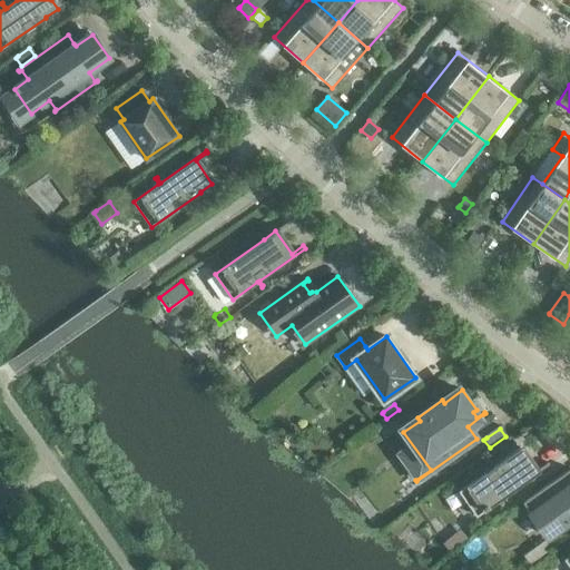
[(548,462),(540,468),(536,470),(520,448),(508,457),(459,491),(477,517),(502,499),(505,504),(508,502),(504,497),(549,465),(548,462)]
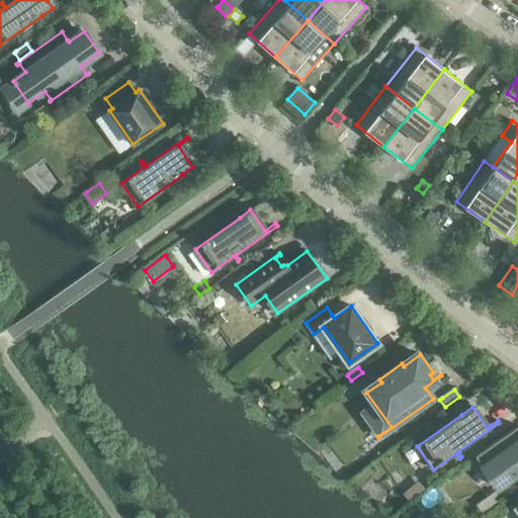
[(517,426),(476,456),(481,464),(498,488),(517,473),(517,426)]
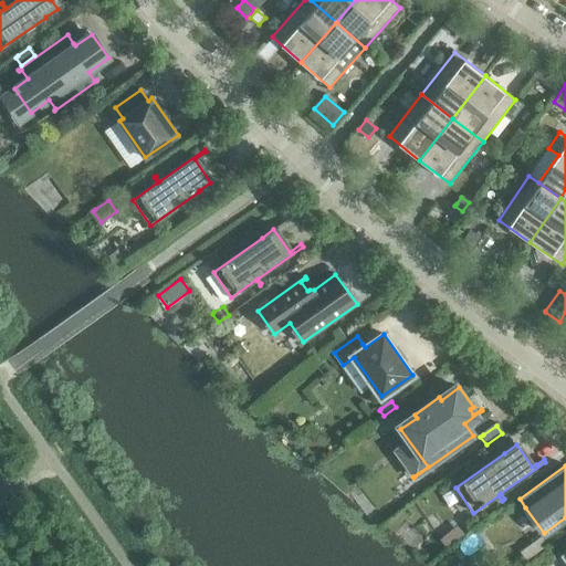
[(441,540),(439,542),(446,549),(459,538),(452,531),(441,540)]
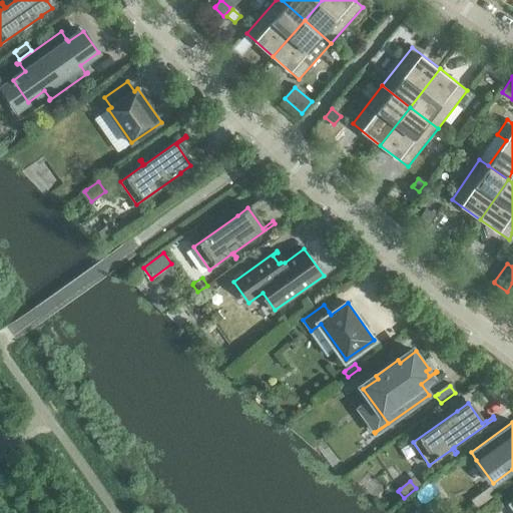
[(488,489),(471,501),(476,509),(494,496),(489,489),(488,489)]
